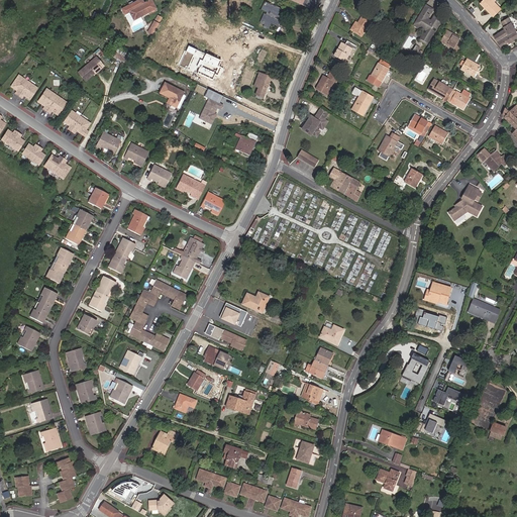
[(492,0),(485,0),(482,2),(494,17),(501,10),(492,0)]
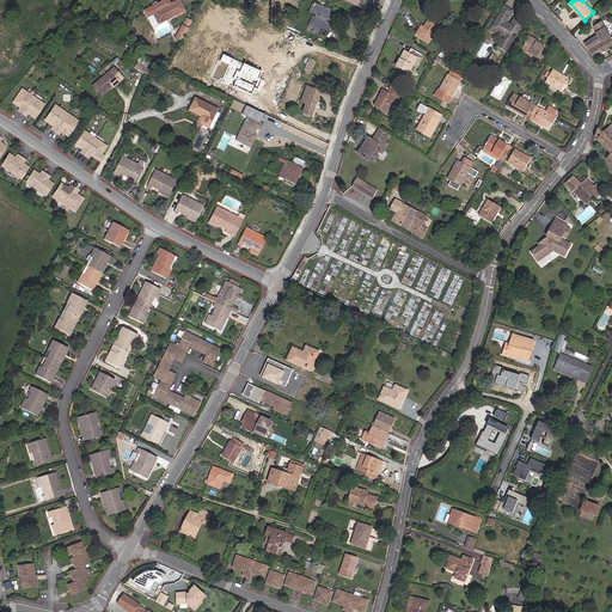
[(181,1),(152,14),(157,25),(185,11),(181,1)]
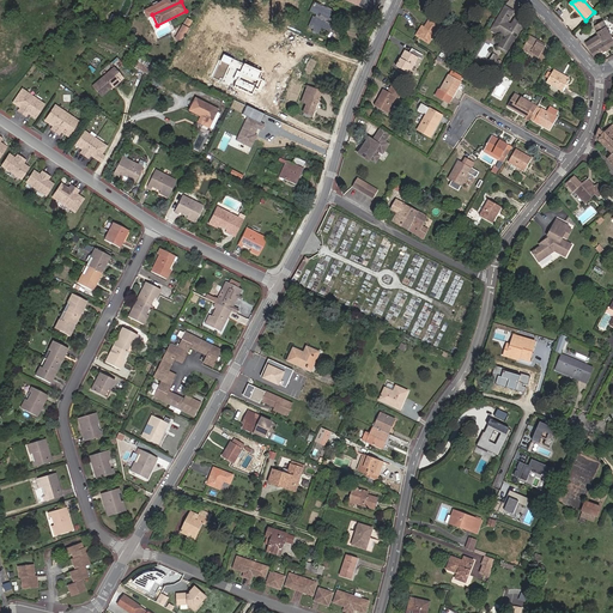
[(308,28),(314,30),(311,32),(317,35),(321,28),(328,31),(332,24),(323,20),(326,17),(327,17),(329,11),(314,4),(310,12),(315,14),(316,12),(320,14),(319,17),(315,16),(314,19),(311,18),(308,28)]
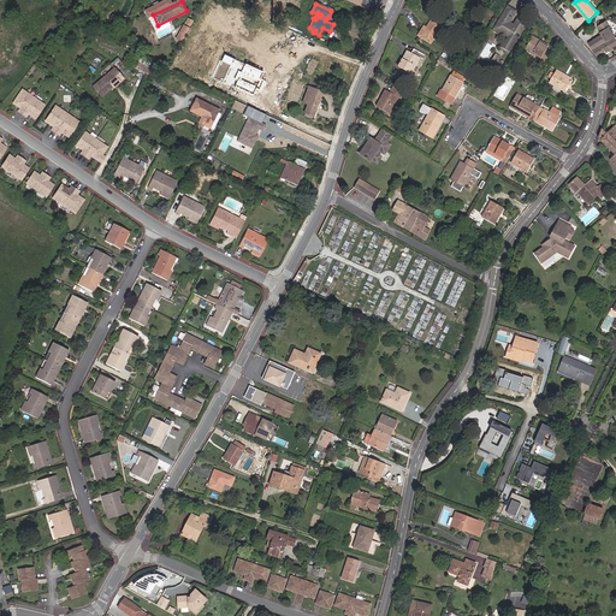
[(508,36),(501,48),(510,54),(519,39),(515,36),(517,33),(521,35),(526,27),(526,24),(520,21),(517,22),(515,25),(511,23),(507,21),(514,10),(509,6),(496,28),(502,30),(508,36)]
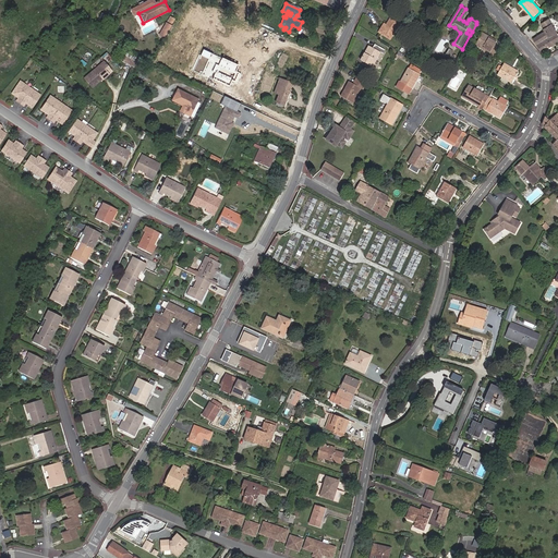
[(469,11),(465,9),(459,19),(463,21),(466,15),(469,11)]
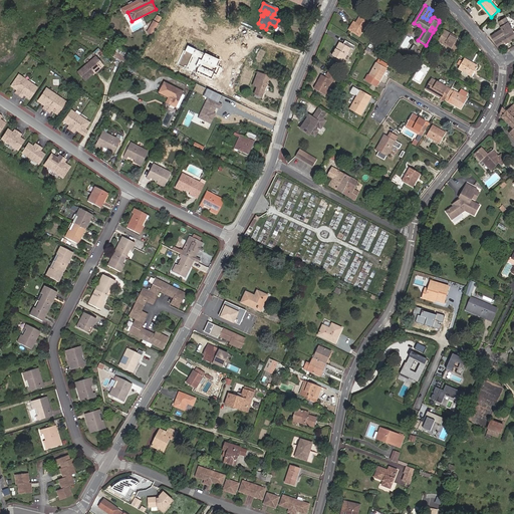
[(356,24),(355,24),(353,22),(349,30),(359,36),(369,20),(360,15),(356,22),(357,23),(356,24)]
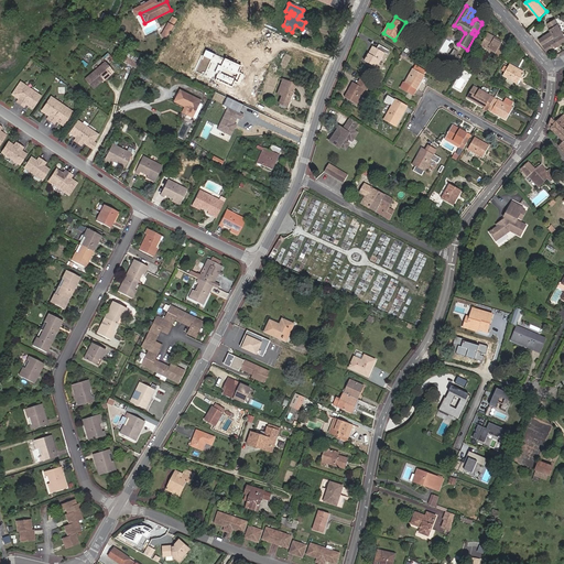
[(552,32),(540,40),(548,52),(563,42),(563,35),(555,20),(548,24),(551,29),(550,30),(552,32)]
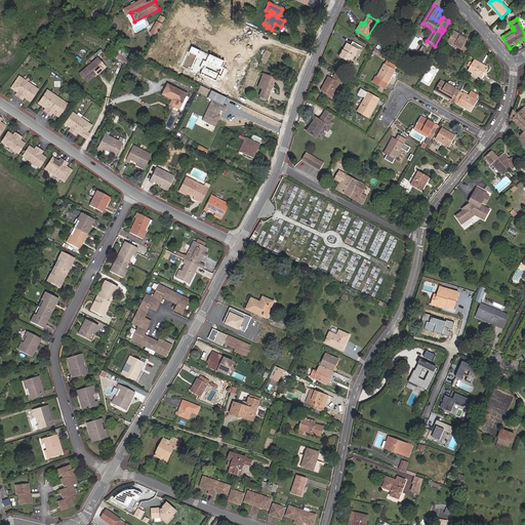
[(157,23),(152,34),(155,36),(161,25),(157,23)]
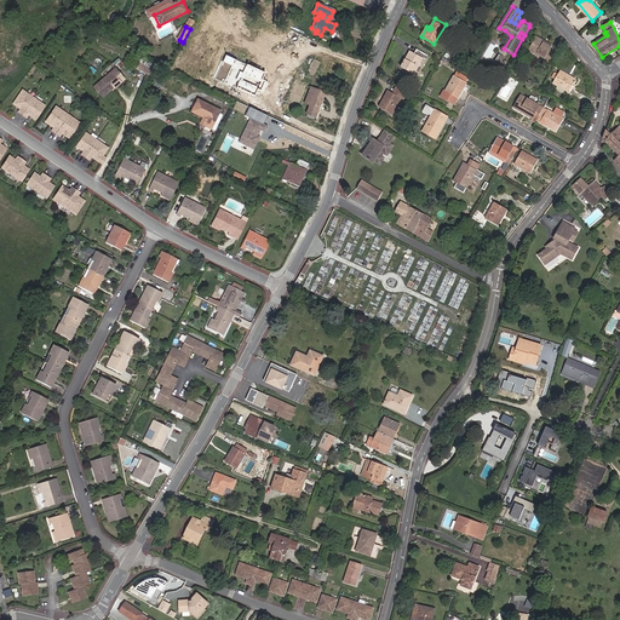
[(545,58),(551,62),(555,53),(551,51),(554,46),(537,38),(529,51),(545,58)]
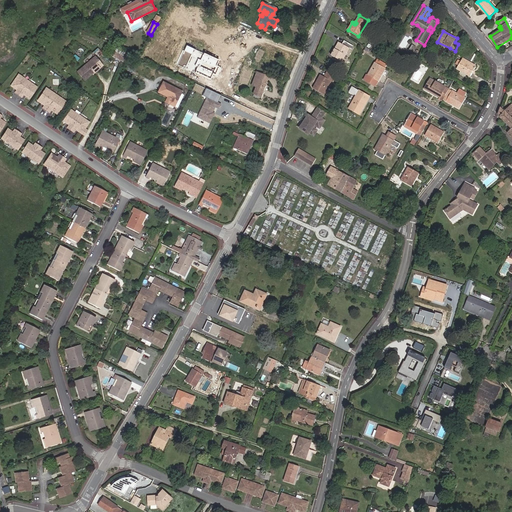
[(355,45),(346,41),(344,44),(341,43),(332,57),(342,62),(350,49),(353,50),(355,45)]
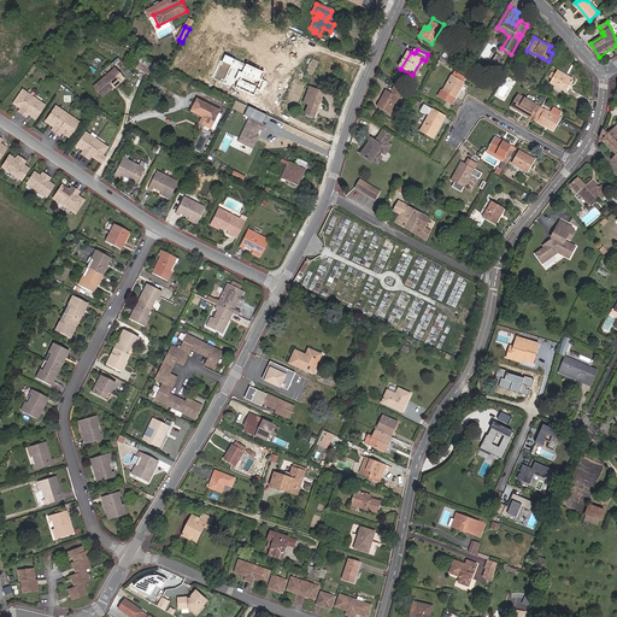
[(103,97),(113,87),(115,88),(124,81),(116,70),(95,87),(103,97)]
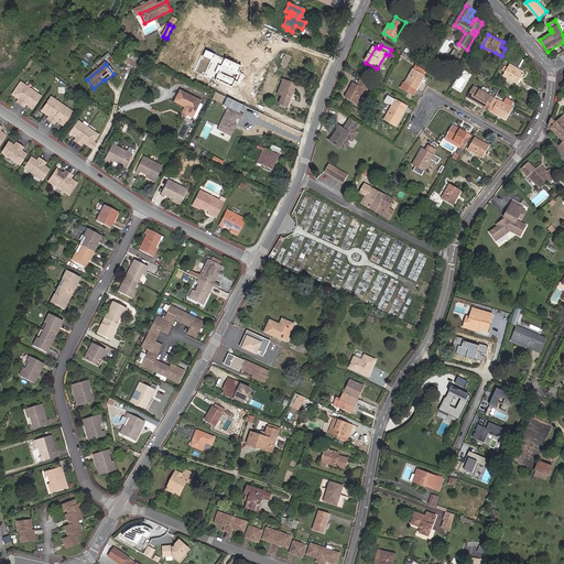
[(416,65),(414,69),(425,76),(429,72),(416,65)]
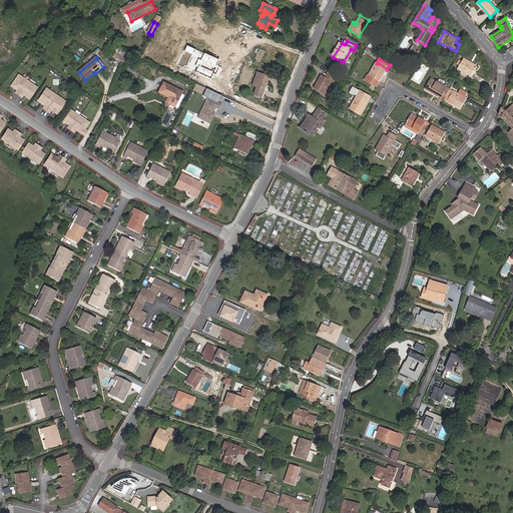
[(478,67),(471,63),(464,59),(458,69),(472,77),(476,70),(478,67)]
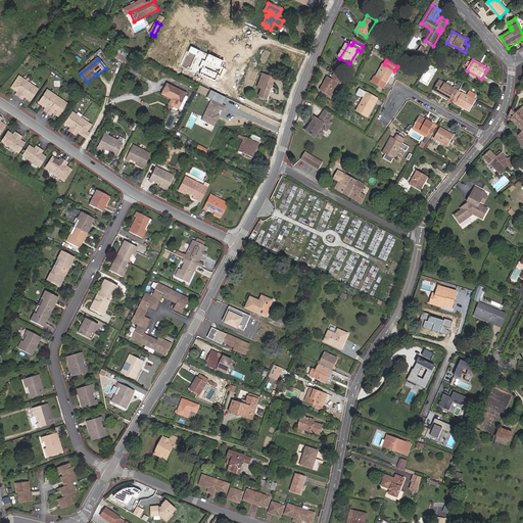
[(394,70),(384,64),(375,82),(380,85),(382,81),(387,84),(394,70)]
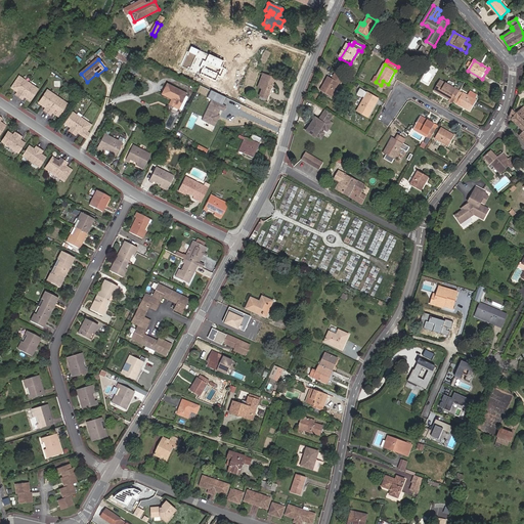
[(263,88),(260,96),(267,98),(268,99),(276,79),(264,74),(263,78),(259,86),(263,88)]
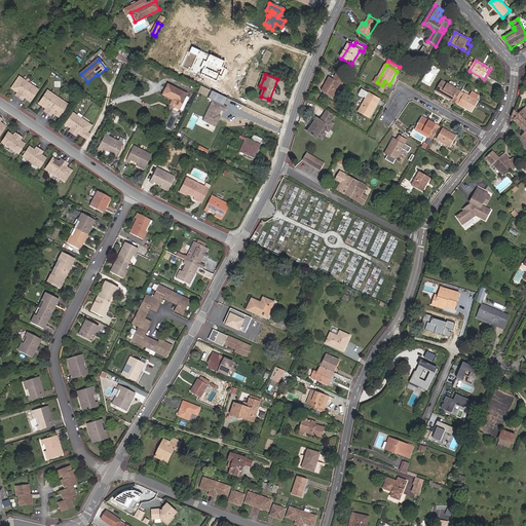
[(19,92),(16,95),(17,96),(23,100),(25,97),(26,96),(29,98),(28,99),(31,101),(39,89),(20,76),(12,87),(15,90),(16,88),(19,90),(19,92)]
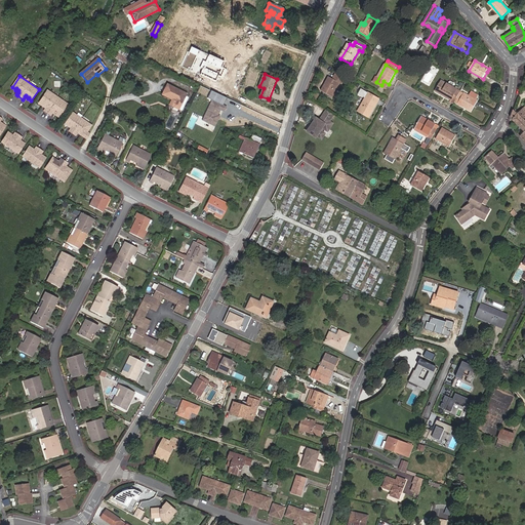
[(333,99),(341,84),(344,86),(347,81),(336,76),(333,81),(330,79),(326,85),(323,93),(333,99)]
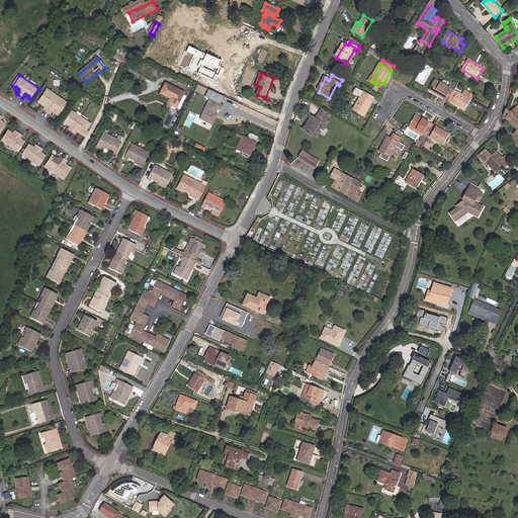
[(451,96),(455,90),(437,80),(430,90),(446,100),(448,95),(451,96)]
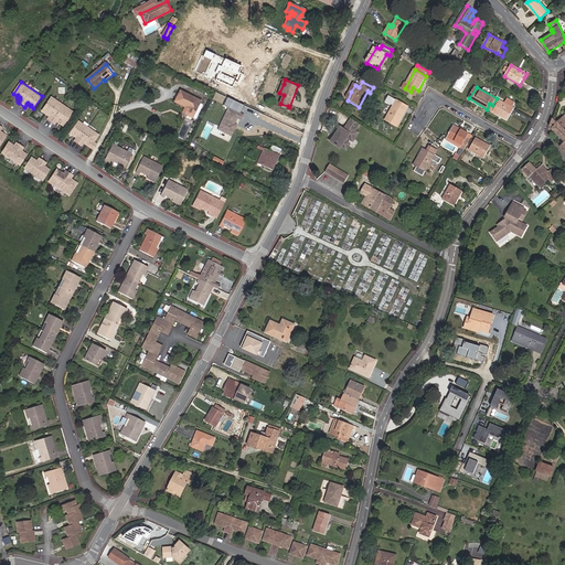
[(180,91),(176,103),(190,109),(187,114),(196,118),(203,104),(200,102),(201,100),(180,91)]
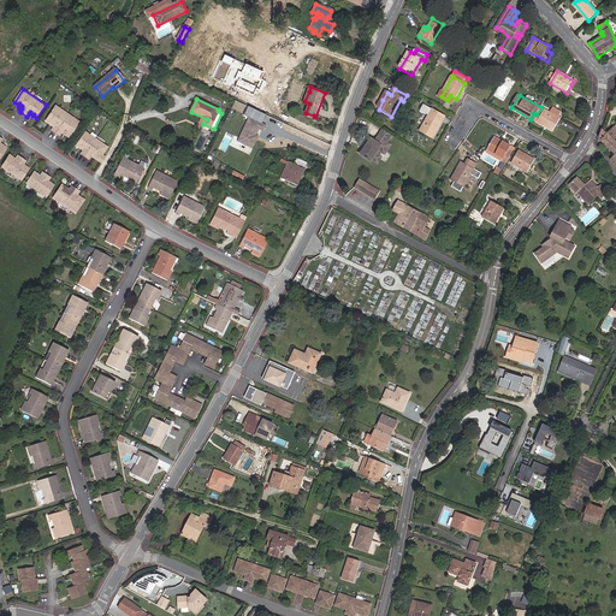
[(81,123),(57,106),(46,122),(51,124),(52,123),(55,125),(54,126),(52,130),(60,135),(63,132),(63,131),(66,132),(65,134),(70,137),(81,123)]
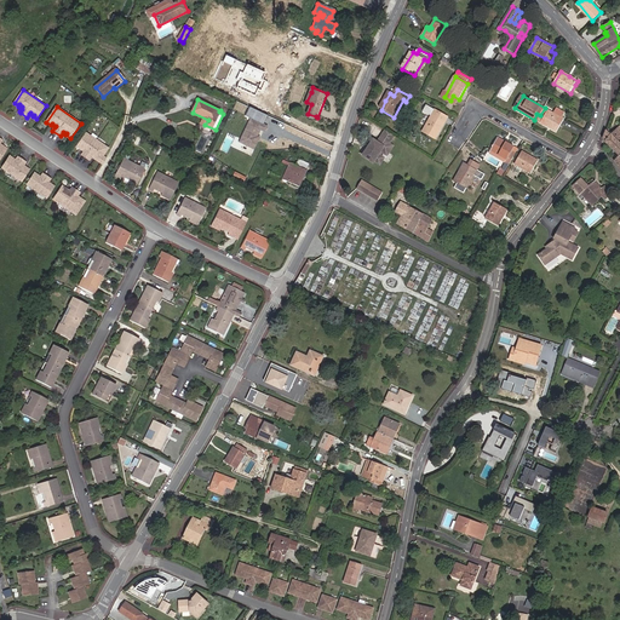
[(549,110),(545,108),(540,115),(538,121),(543,124),(549,110)]
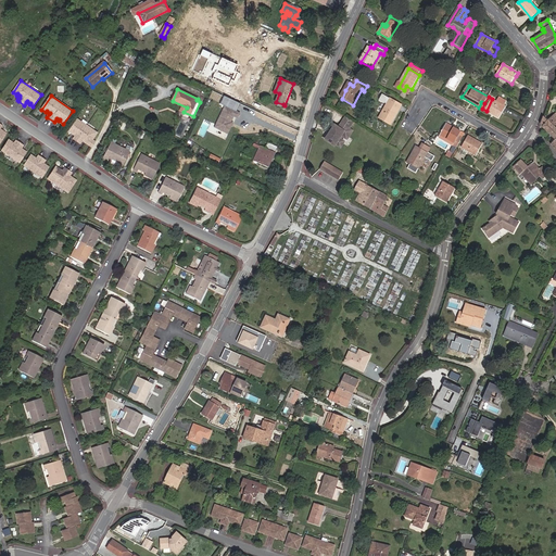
[(500,103),(492,99),(487,111),(501,118),(507,108),(505,106),(500,103)]
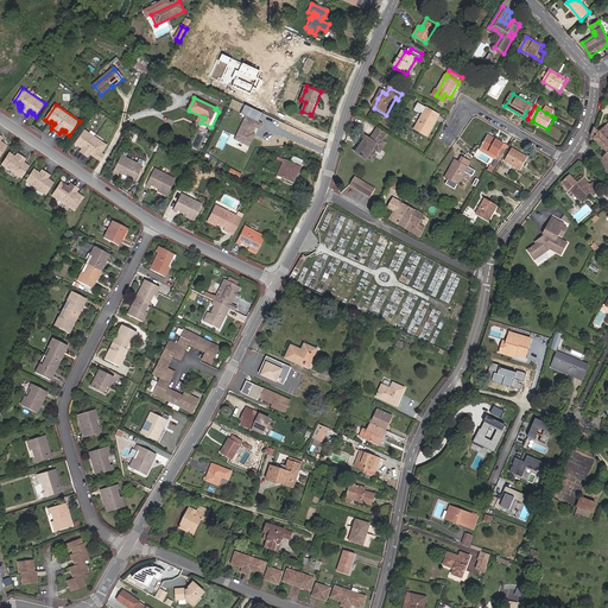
[(438,116),(428,111),(416,131),(428,138),(437,121),(436,121),(438,116)]
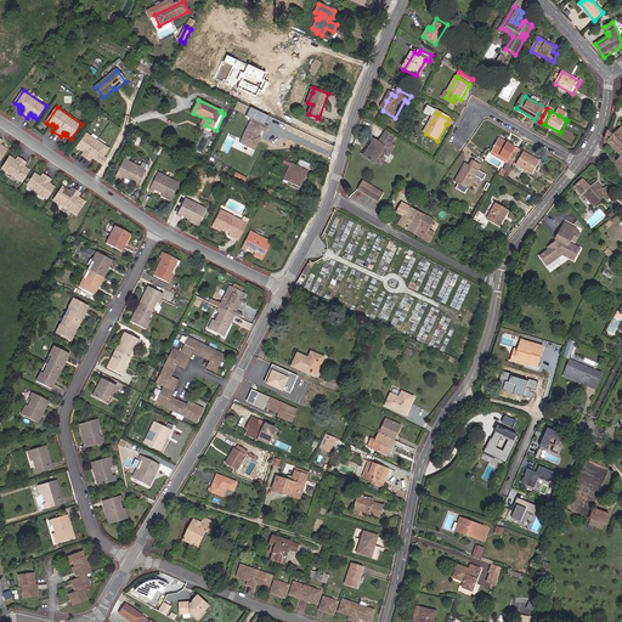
[(269,128),(254,119),(242,142),(255,150),(261,139),(259,137),(258,136),(259,135),(260,135),(263,130),(266,133),(269,128)]
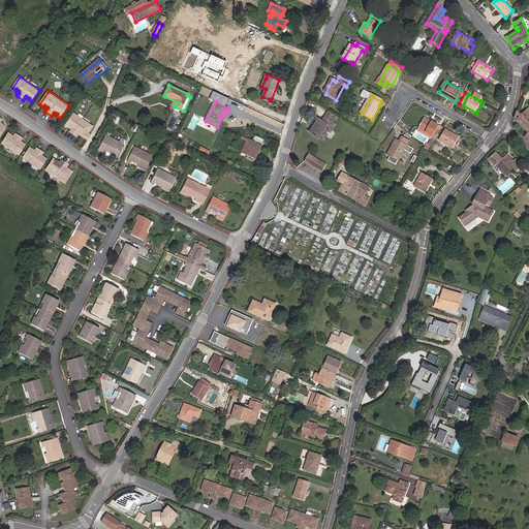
[(519,112),(517,119),(526,128),(528,124),(528,107),(523,115),(519,112)]
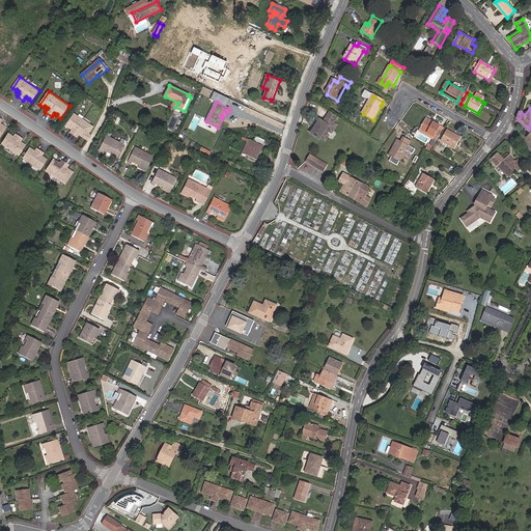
[(93,127),(74,113),(66,126),(70,128),(71,127),(73,128),(72,130),(71,132),(77,137),(79,134),(80,133),(83,135),(82,136),(88,140),(92,135),(89,133),(93,127)]
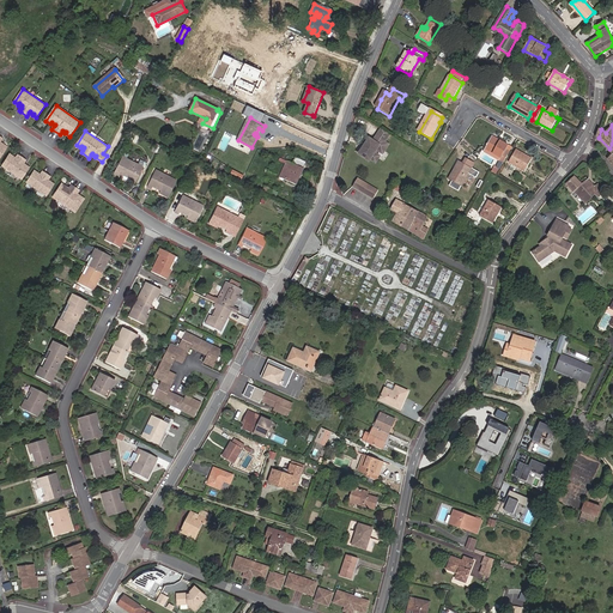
[(393,135),(386,131),(377,143),(374,140),(363,157),(374,163),(375,161),(380,164),(383,158),(378,156),(381,151),(386,155),(390,146),(388,144),(393,135)]
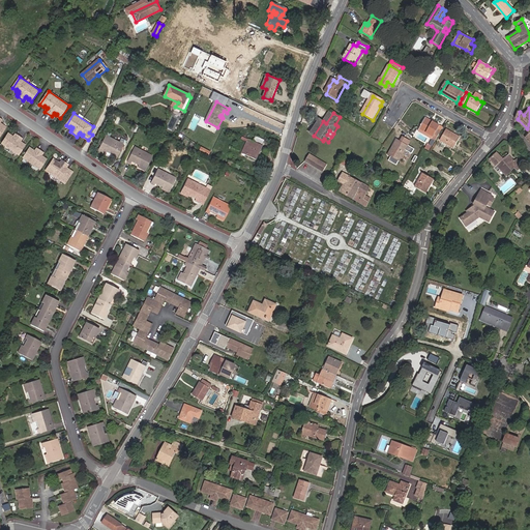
[(435,144),(437,140),(442,133),(438,130),(440,127),(425,119),(419,129),(434,138),(432,142),(435,144)]
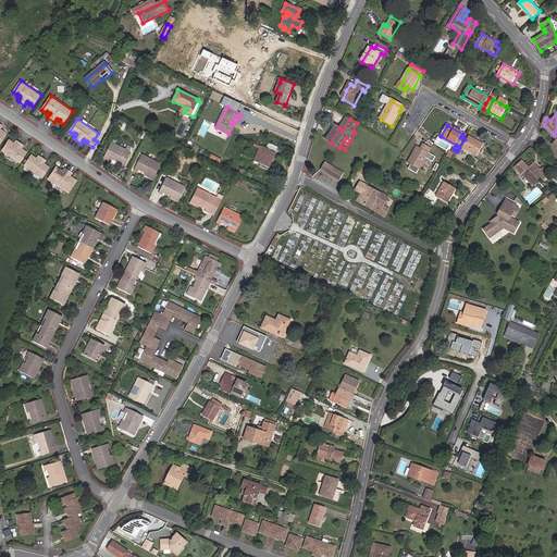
[(484,147),(470,138),(463,149),(478,158),(484,147)]
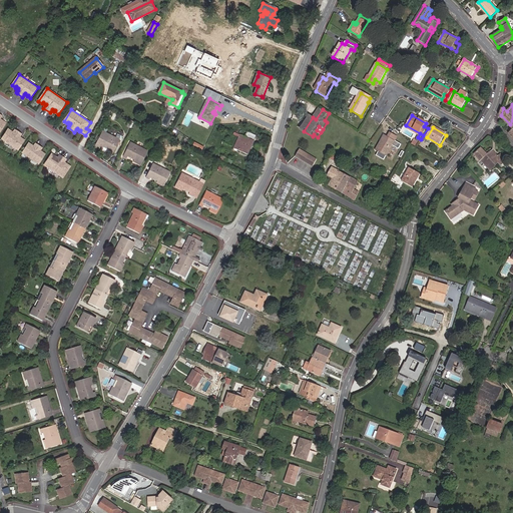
[(9,129),(2,138),(18,149),(25,140),(22,138),(21,139),(19,138),(20,136),(22,134),(15,129),(13,132),(13,133),(11,132),(12,131),(9,129)]
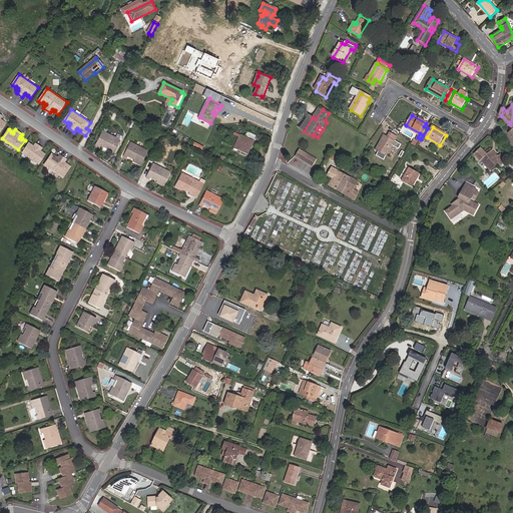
[(117,141),(99,132),(92,146),(99,149),(100,147),(101,144),(108,147),(106,150),(105,152),(110,155),(117,141)]
